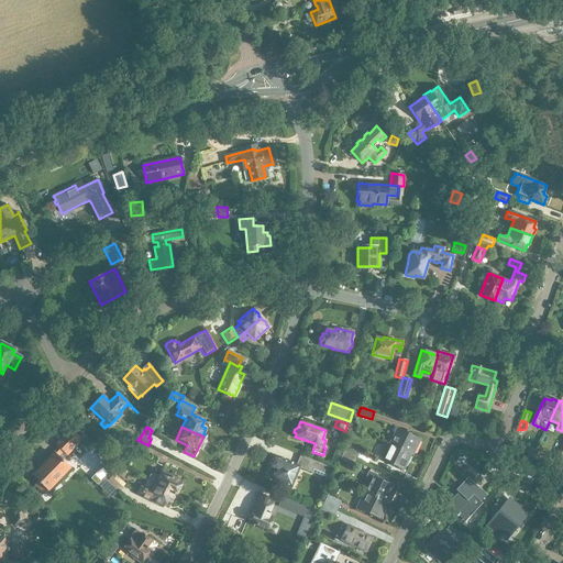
[(65,457),(79,441),(67,429),(52,444),(55,448),(44,461),(45,462),(32,476),(37,481),(34,484),(43,493),(59,476),(62,478),(70,471),(57,456),(61,453),(65,457)]
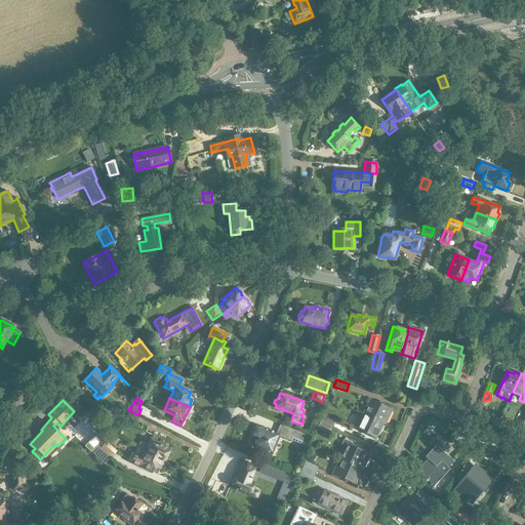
[(370,400),(363,413),(363,414),(382,423),(385,425),(391,410),(370,400)]
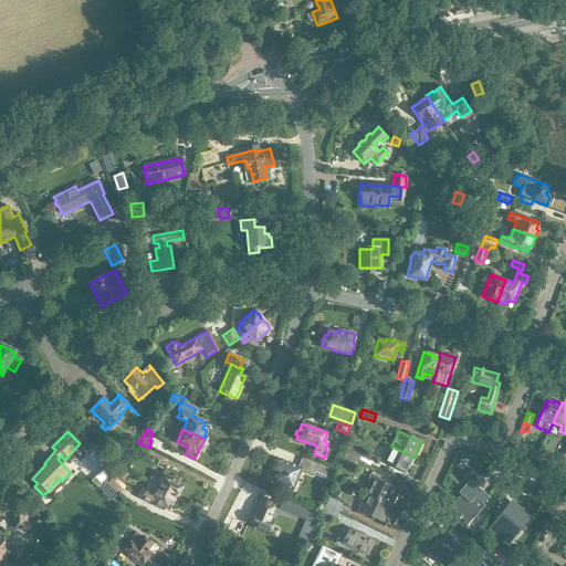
[(146,454),(149,448),(138,442),(134,449),(146,454)]
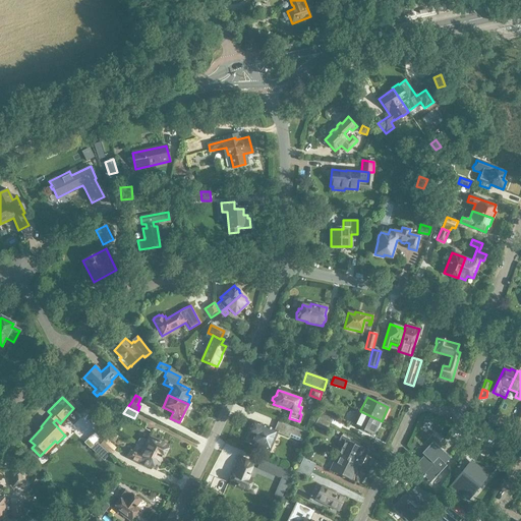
[(360,410),(359,410),(352,424),(372,435),(380,420),(360,411),(360,410)]
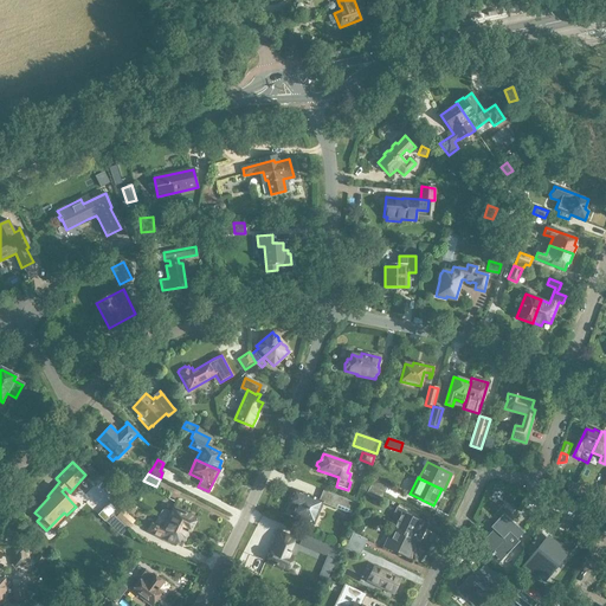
[(374,478),(369,487),(385,494),(388,485),(374,478)]
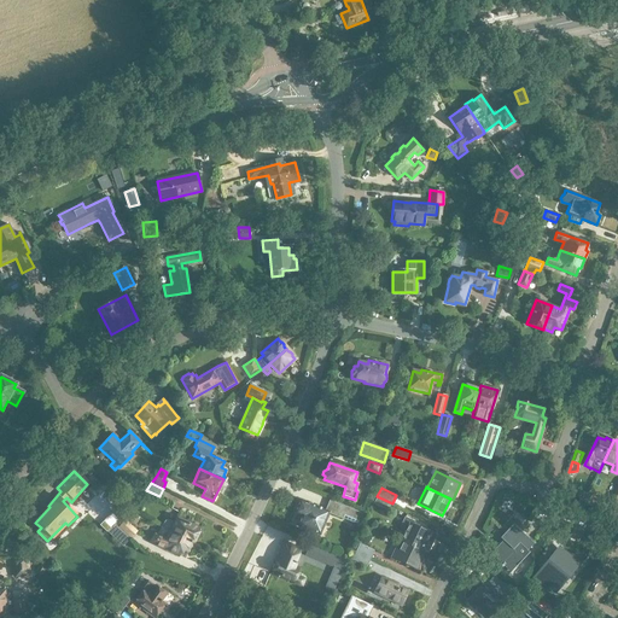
[(373,503),(389,511),(392,503),(377,496),(373,503)]
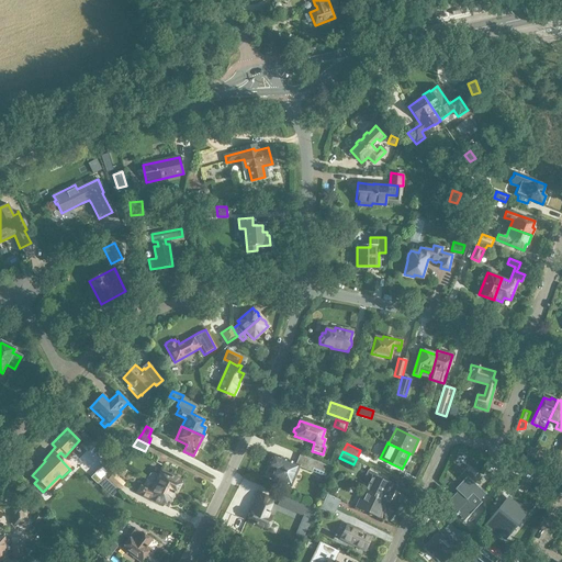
[(291,485),(299,467),(326,478),(330,468),(300,454),(295,464),(272,456),(268,467),(274,470),(271,478),(291,485)]
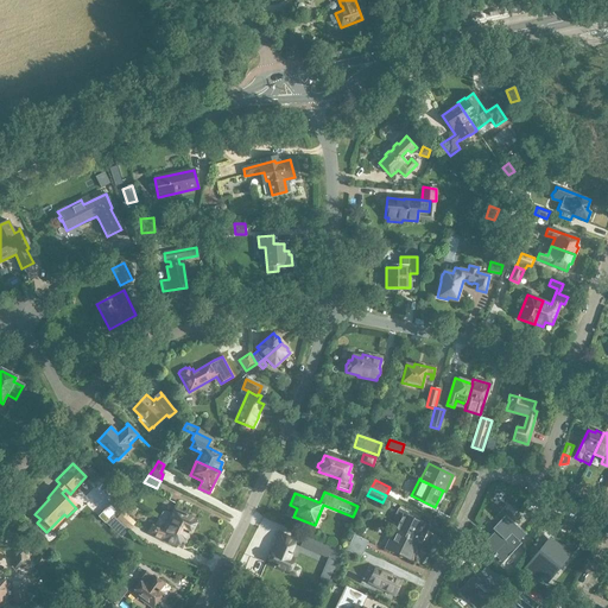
[(159,519),(190,534),(197,520),(173,510),(170,517),(163,512),(159,519)]
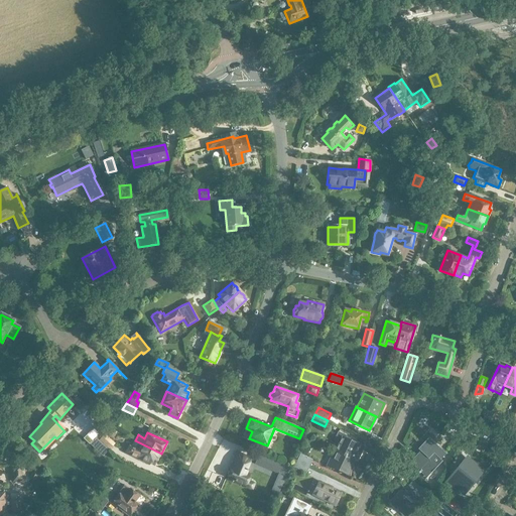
[(355,461),(356,462),(363,447),(350,441),(350,439),(345,437),(346,435),(338,432),(335,440),(336,440),(332,449),(355,461)]
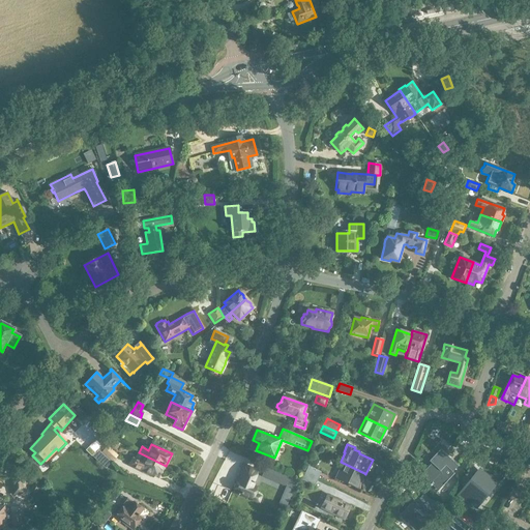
[(99,453),(110,463),(116,457),(106,446),(99,453)]
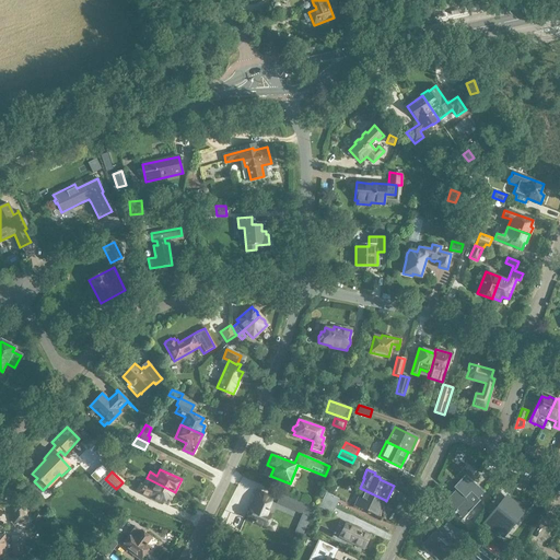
[(116,489),(105,479),(100,475),(92,483),(98,489),(100,487),(109,497),(116,489)]
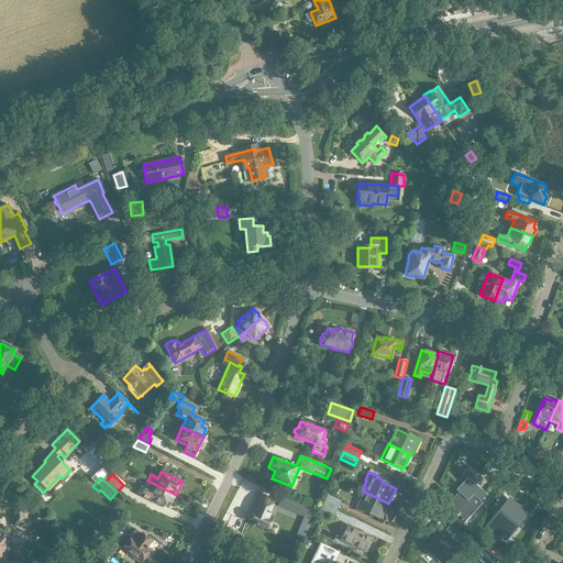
[(486,495),(467,477),(455,490),(460,494),(449,506),(463,519),(468,514),(471,516),(483,504),(481,501),(486,495)]
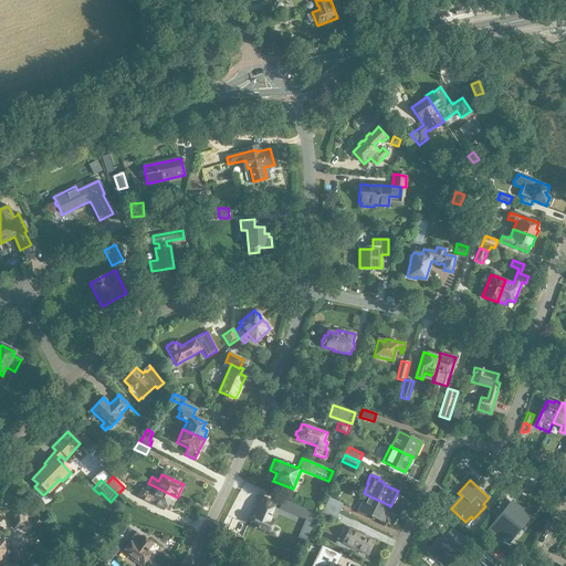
[(177,498),(148,483),(147,483),(144,491),(142,490),(139,494),(137,493),(136,495),(164,509),(167,503),(170,505),(175,498),(176,499),(177,498)]
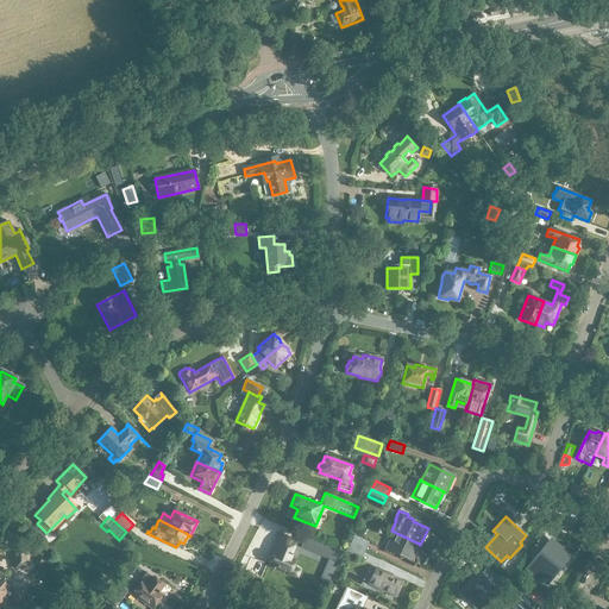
[(566,520),(562,528),(570,533),(575,526),(566,520)]
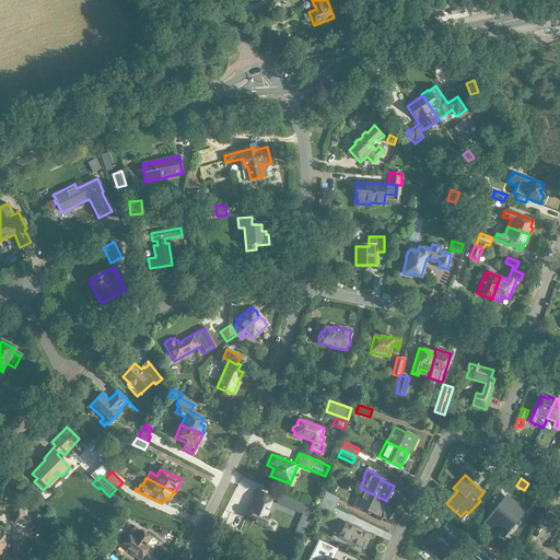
[(385,501),(385,500),(360,488),(362,489),(354,504),(377,515),(385,501)]
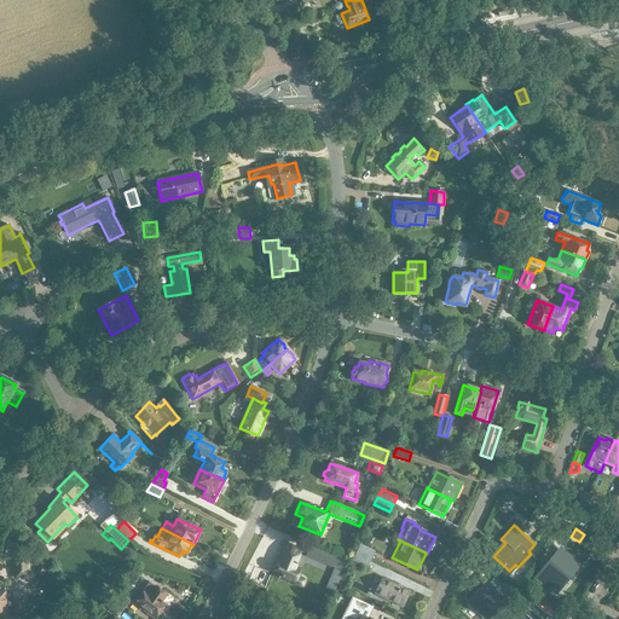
[(273,572),(272,574),(293,583),(302,586),(305,580),(295,577),(290,576),(293,568),(294,570),(296,563),(295,563),(300,551),(284,544),(276,565),(275,566),(272,570),(273,572)]
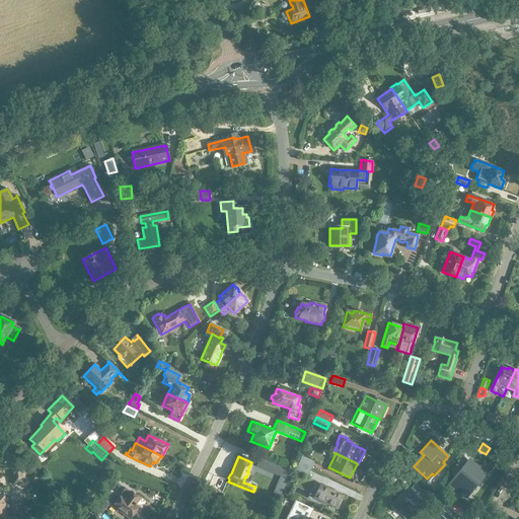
[(287,479),(292,469),(260,456),(255,466),(287,479)]
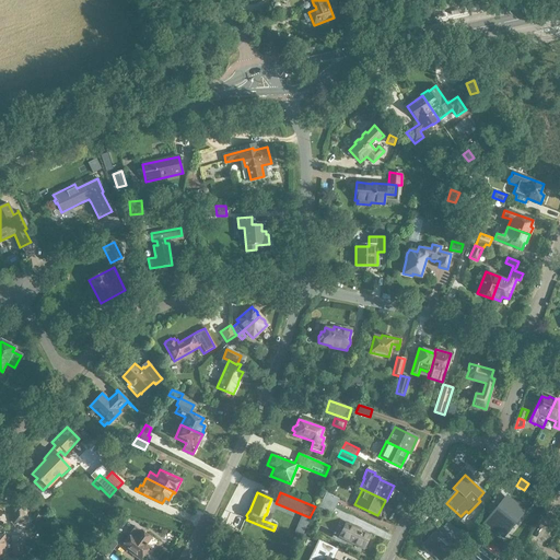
[(339,499),(326,492),(323,500),(336,506),(339,499)]
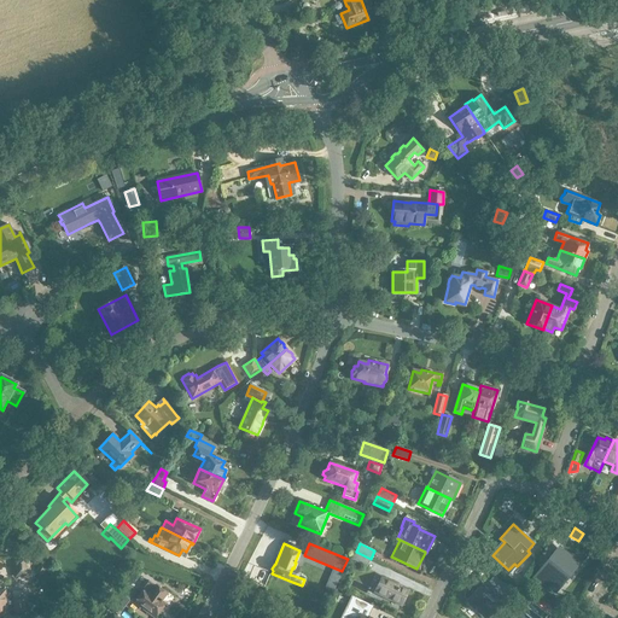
[(559,551),(538,576),(554,589),(576,564),(559,551)]
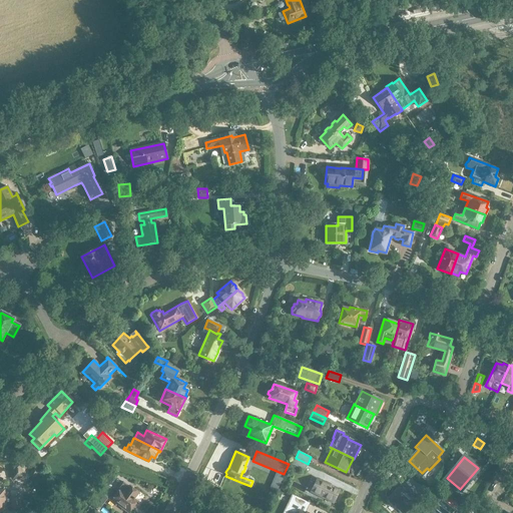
[(296,458),(293,464),(305,470),(308,464),(296,458)]
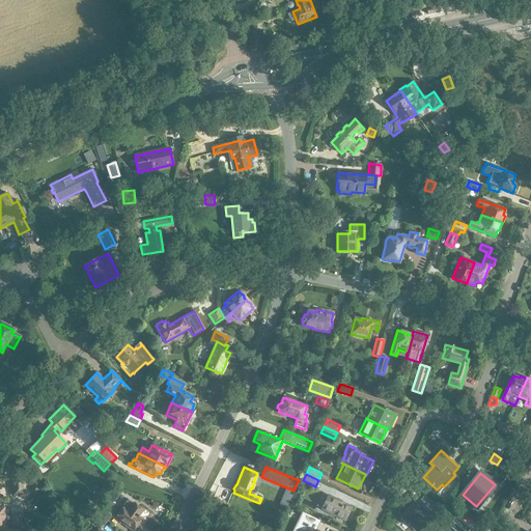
[(22,478),(11,479),(14,496),(24,494),(22,478)]
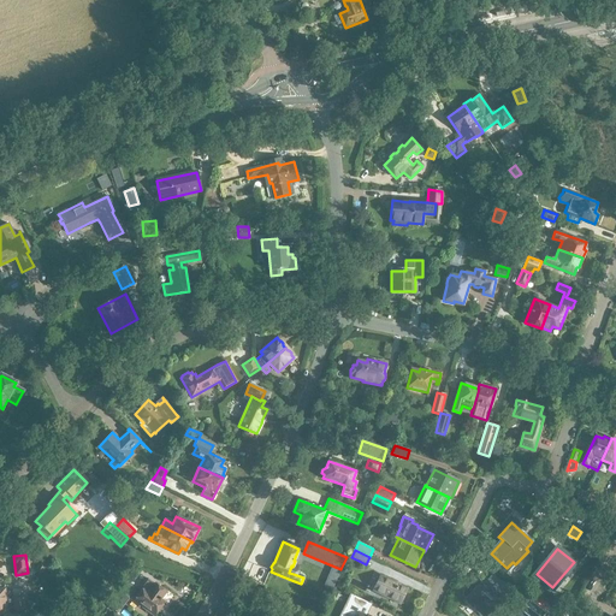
[(41,562),(33,570),(39,576),(47,568),(41,562)]
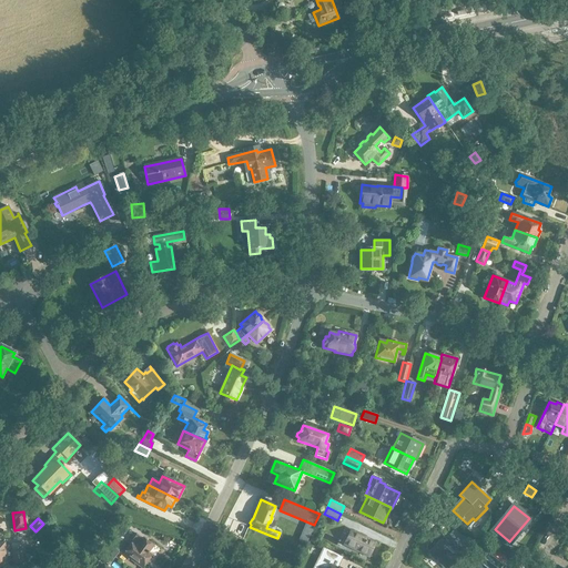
[(351,530),(344,545),(368,557),(375,543),(351,530)]
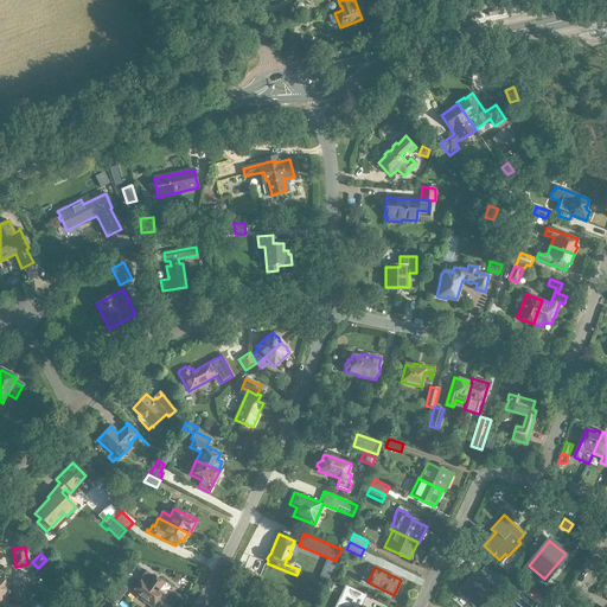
[(465,582),(468,587),(461,595),(473,606),(475,606),(483,600),(485,601),(491,594),(490,593),(496,586),(477,569),(465,582)]
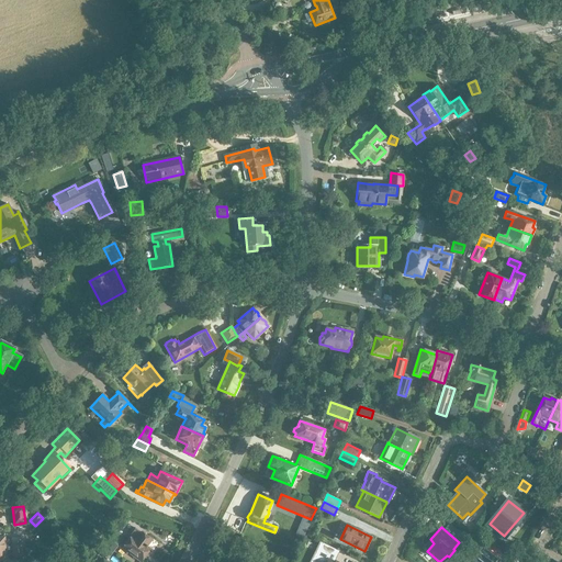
[(141,561),(148,549),(146,548),(148,546),(146,544),(150,539),(142,534),(137,539),(135,539),(131,537),(123,548),(141,561)]
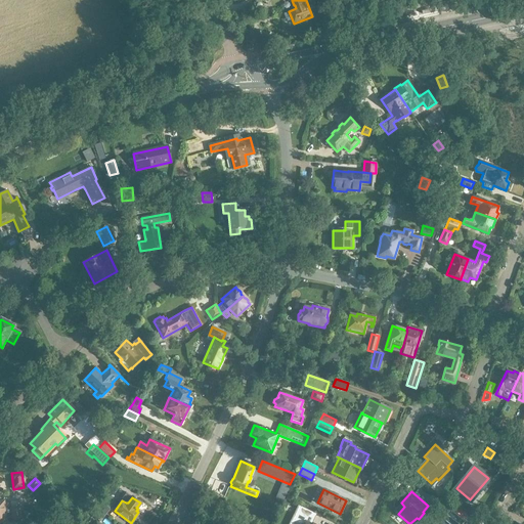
[(11,508),(10,501),(3,503),(3,501),(0,501),(0,522),(6,521),(5,518),(11,517),(12,520),(20,519),(18,507),(11,508)]
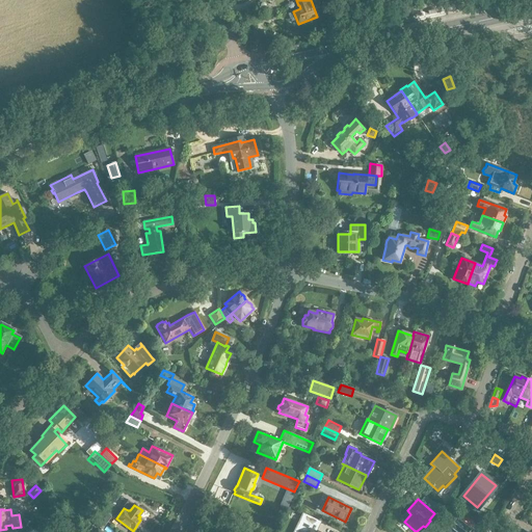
[(96,515),(106,523),(110,516),(101,509),(96,515)]
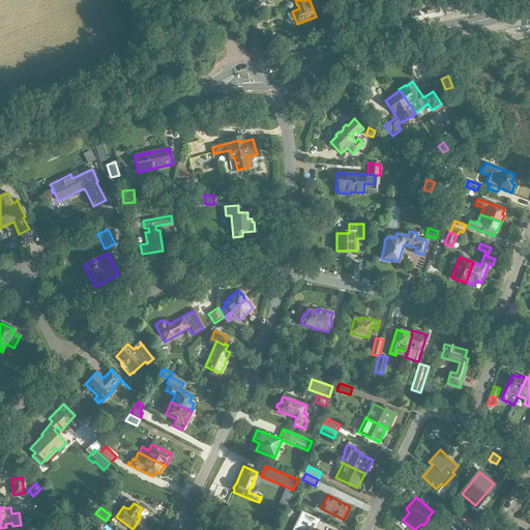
[(315,529),(314,529),(319,520),(303,512),(297,526),(306,529),(315,529)]
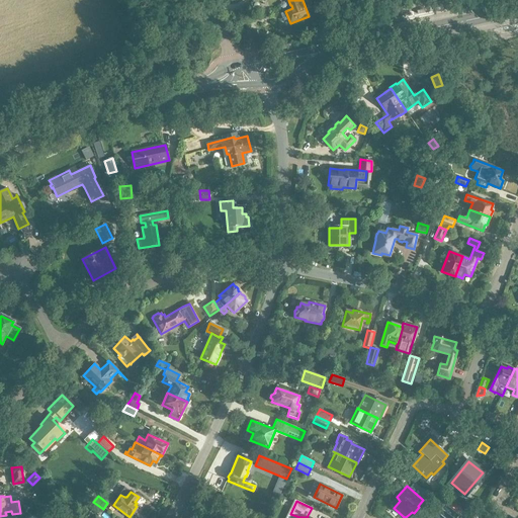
[(98,515),(103,509),(93,502),(88,508),(98,515)]
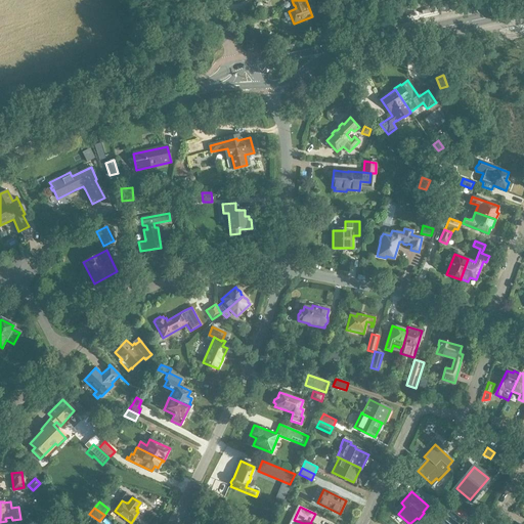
[(466,523),(467,523),(449,510),(438,523),(466,523)]
